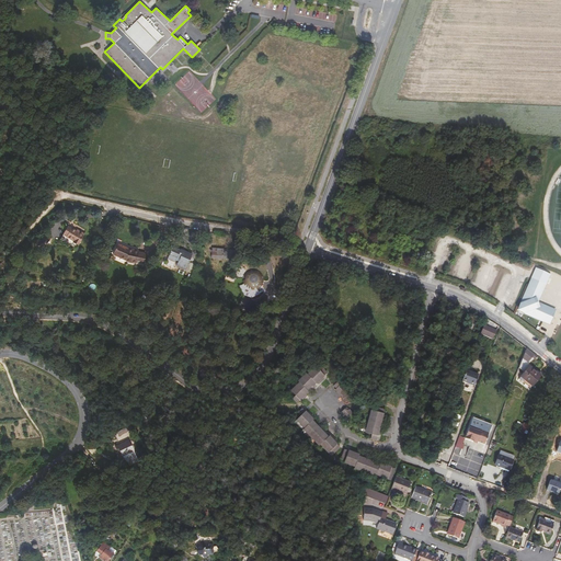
[(70,220),(68,224),(84,233),(87,230),(70,220)]
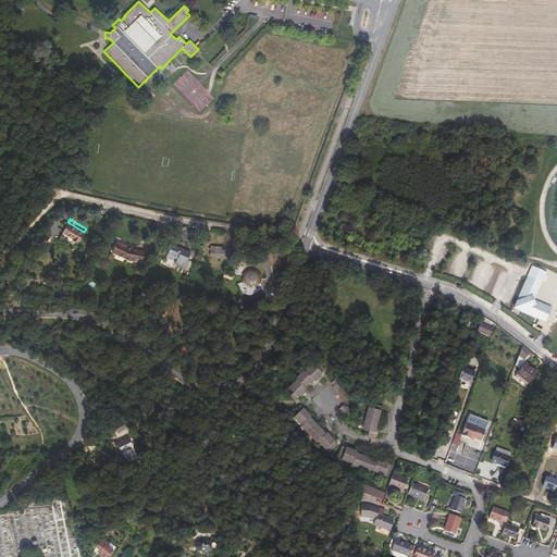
[(67,224),(60,238),(75,247),(84,232),(77,229),(76,230),(67,224)]
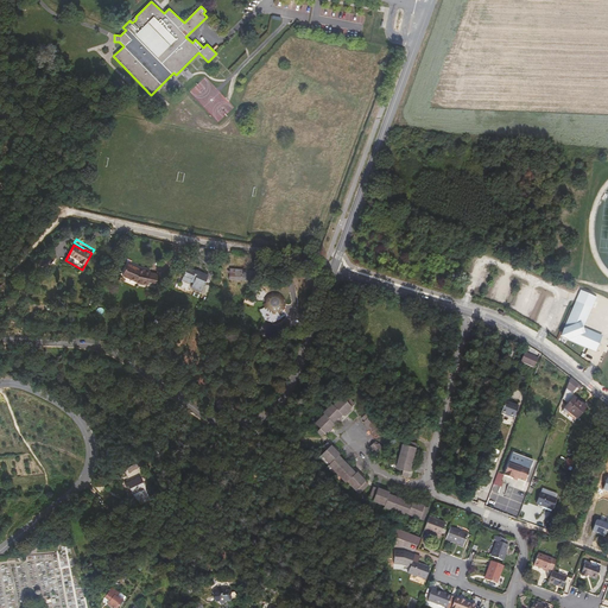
[(127,264),(122,276),(137,283),(147,285),(147,284),(156,286),(158,274),(151,273),(151,272),(139,270),(127,264)]
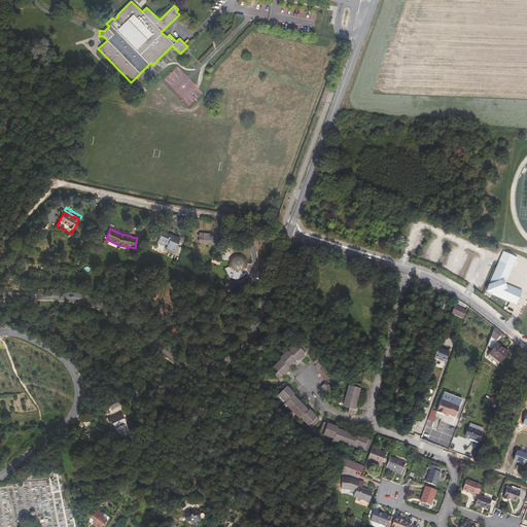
[(160,233),(159,237),(160,238),(157,243),(166,247),(165,249),(174,253),(179,241),(172,237),(173,236),(165,233),(165,234),(162,233),(160,233)]
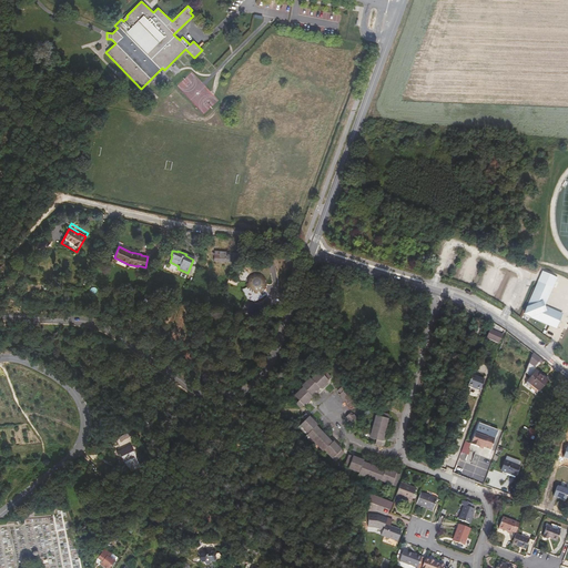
[(214,252),(213,261),(230,262),(231,253),(214,252)]
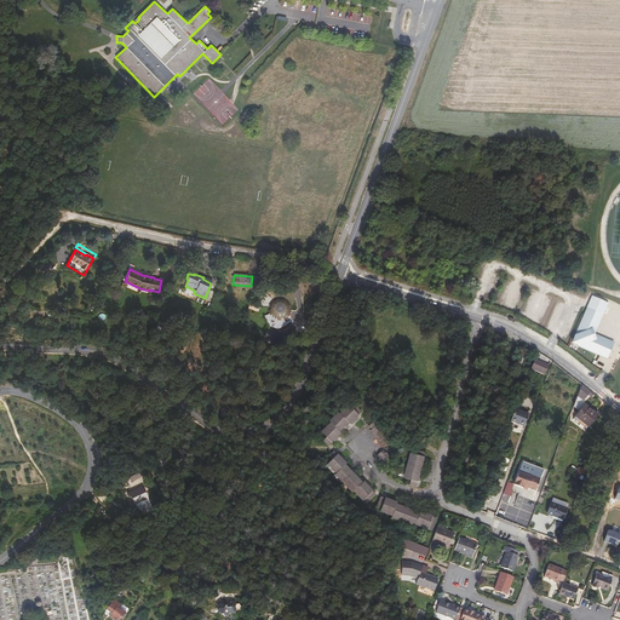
[(608,357),(612,350),(608,349),(610,345),(595,339),(593,339),(591,334),(590,331),(591,329),(598,315),(595,314),(601,300),(592,297),(573,342),(608,357)]
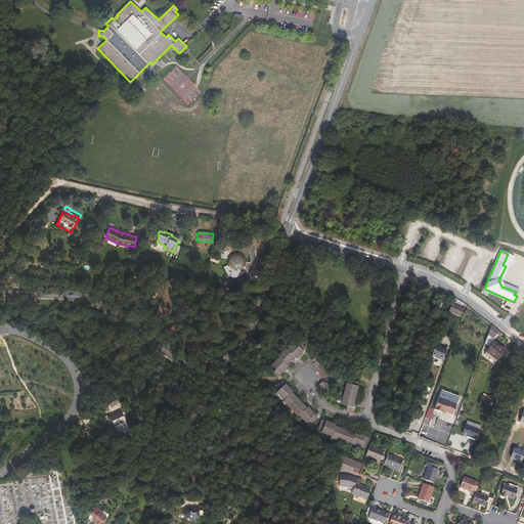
[(237,254),(236,253),(235,253),(234,253),(233,253),(232,253),(231,253),(230,254),(229,254),(228,255),(227,256),(226,256),(226,257),(225,258),(225,259),(224,260),(224,261),(224,262),(224,263),(224,264),(224,265),(225,266),(225,267),(226,268),(226,269),(227,270),(228,270),(228,271),(229,271),(230,272),(231,272),(232,272),(233,272),(234,272),(235,272),(236,272),(237,272),(238,271),(239,271),(241,270),(242,269),(243,268),(243,267),(244,266),(244,265),(244,264),(244,263),(244,262),(244,261),(244,260),(244,259),(243,258),(243,257),(242,256),(241,256),(241,255),(239,255),(238,254),(237,254)]
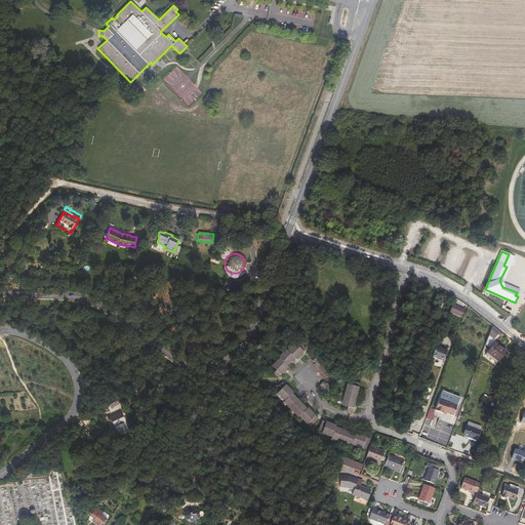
[(516,257),(509,254),(503,266),(507,267),(500,279),(499,280),(500,283),(502,287),(503,287),(517,292),(515,295),(518,296),(519,293),(521,289),(505,282),(512,266),(516,257)]
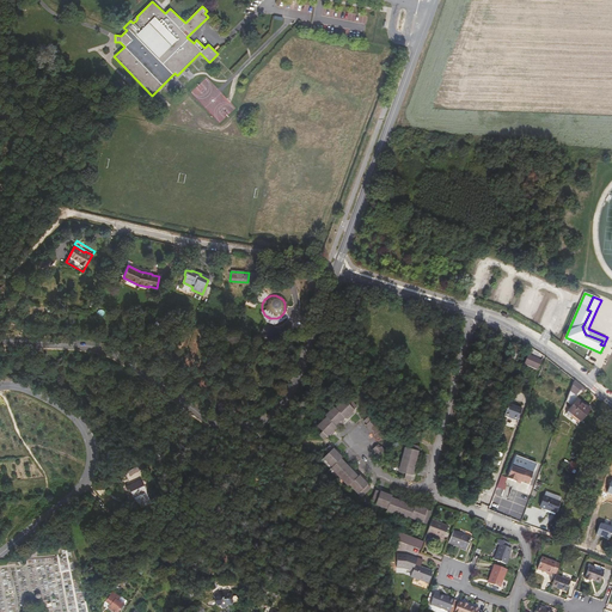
[(509,357),(515,360),(520,346),(515,344),(509,357)]
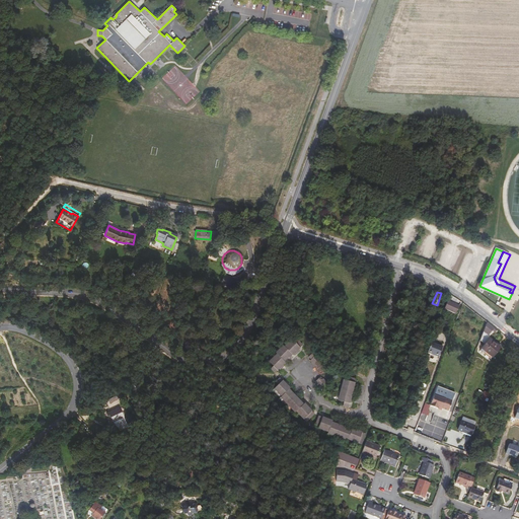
[(459,305),(448,301),(444,311),(455,316),(459,305)]
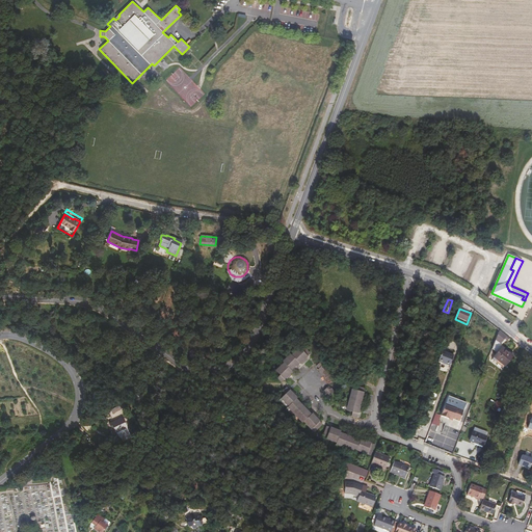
[(506,336),(499,329),(496,339),(498,340),(501,342),(505,338),(506,336)]
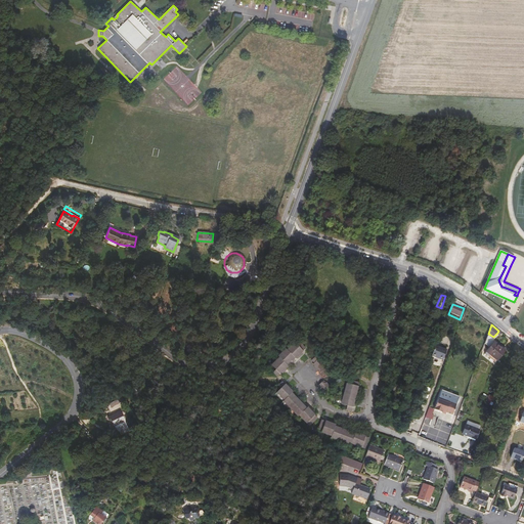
[(295,341),(271,364),(276,369),(273,373),(277,377),(304,350),(295,341)]
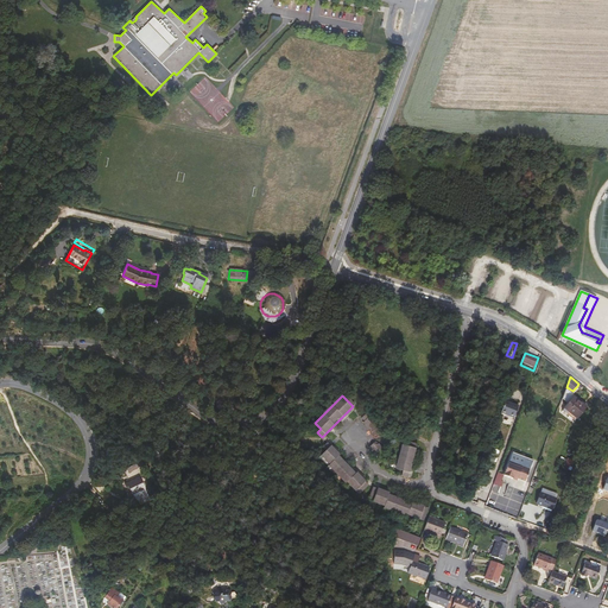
[(577,418),(587,406),(574,396),(564,407),(577,418)]
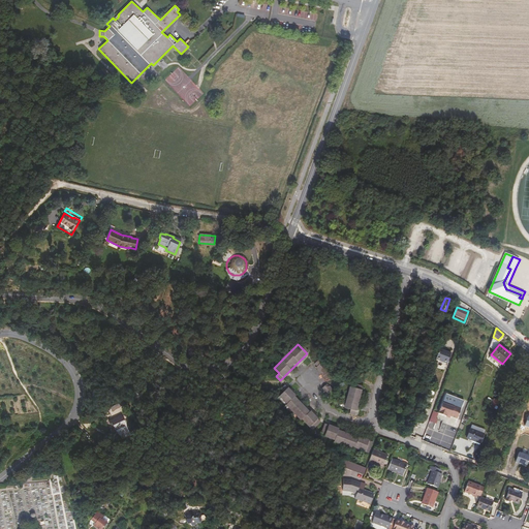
[(452,353),(441,349),(437,359),(448,363),(452,353)]
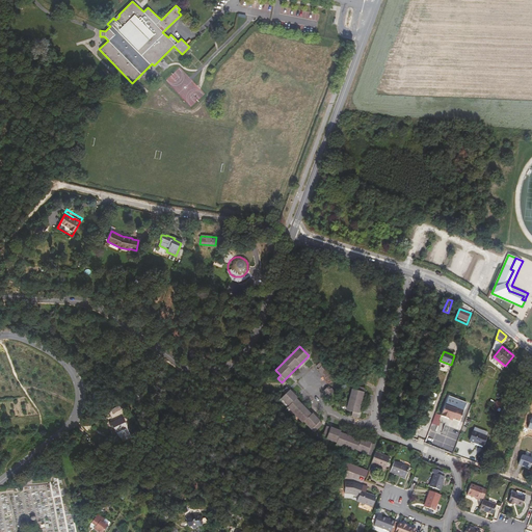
[(329,386),(323,391),(329,397),(335,391),(329,386)]
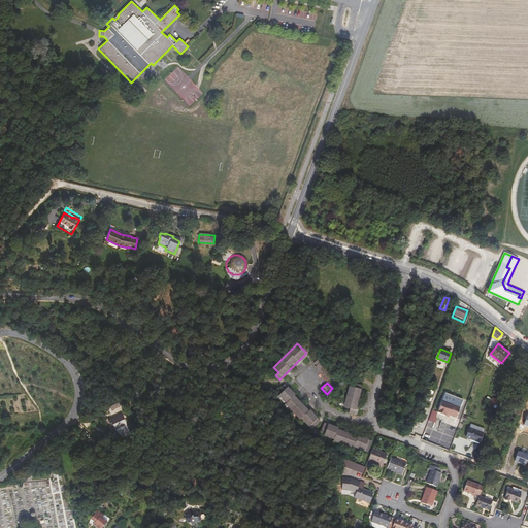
[(349,413),(356,414),(361,389),(349,386),(343,407),(350,408),(349,413)]
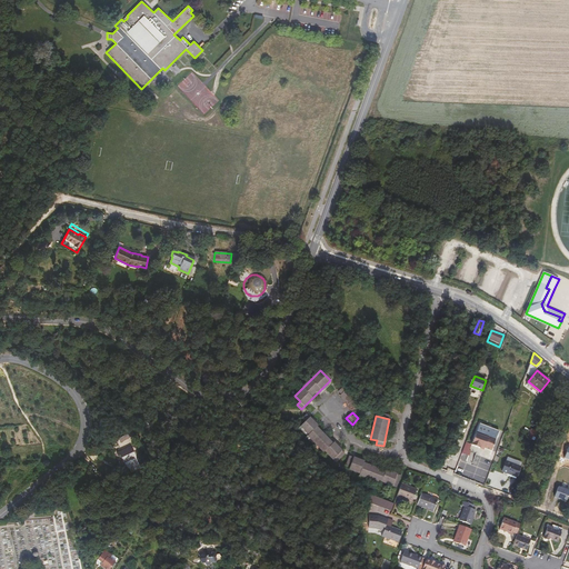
[(299,427),(336,463),(346,453),(309,417),(299,427)]
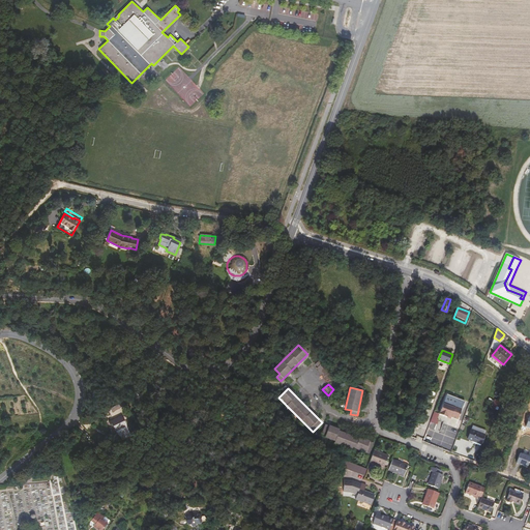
[(451,405),(462,409),(465,401),(446,394),(443,404),(451,407),(451,405)]
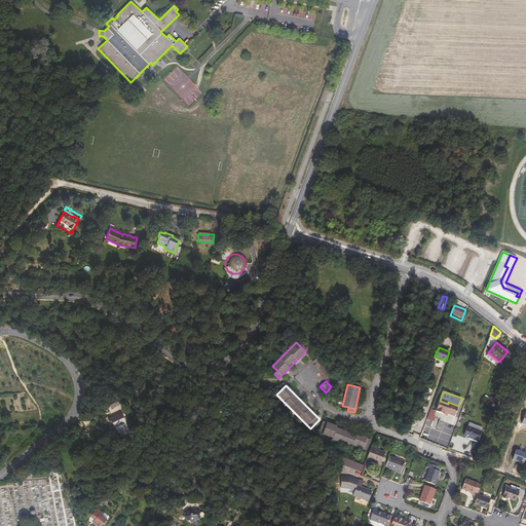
[(494,406),(497,398),(486,393),(483,401),(494,406)]
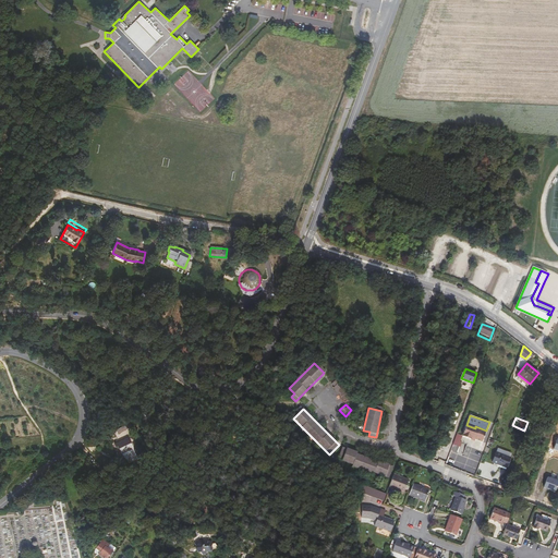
[(117,429),(119,433),(131,426),(129,423),(117,429)]
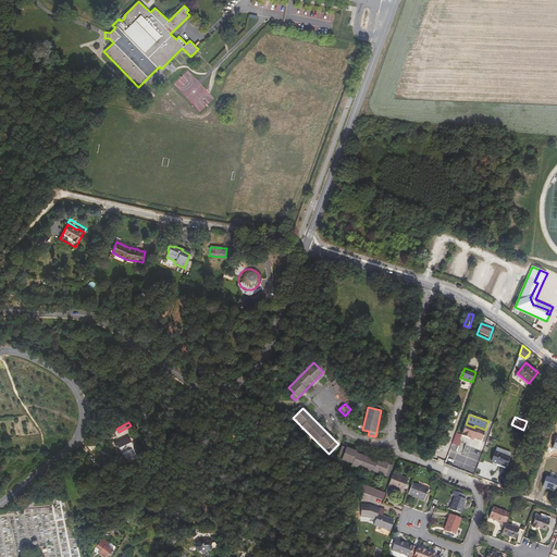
[(474,428),(466,424),(462,435),(470,438),(474,440),(474,438),(482,441),(485,430),(474,425),(474,428)]
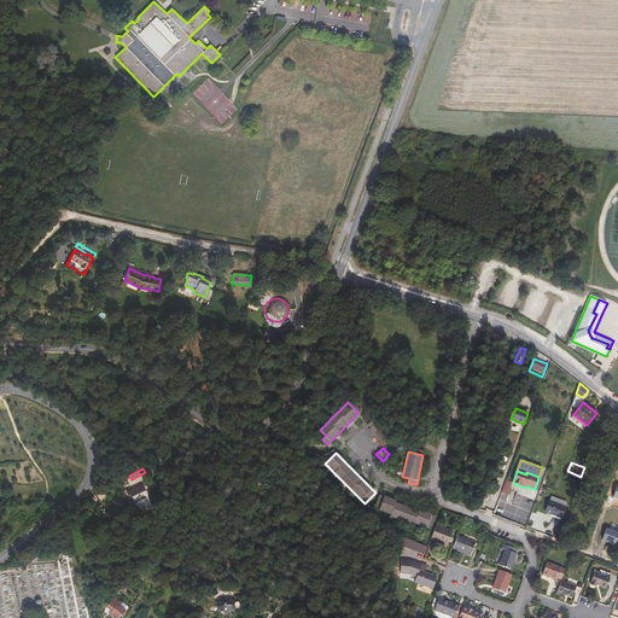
[(127,491),(128,495),(130,494),(138,507),(140,507),(143,512),(152,507),(141,484),(127,491)]
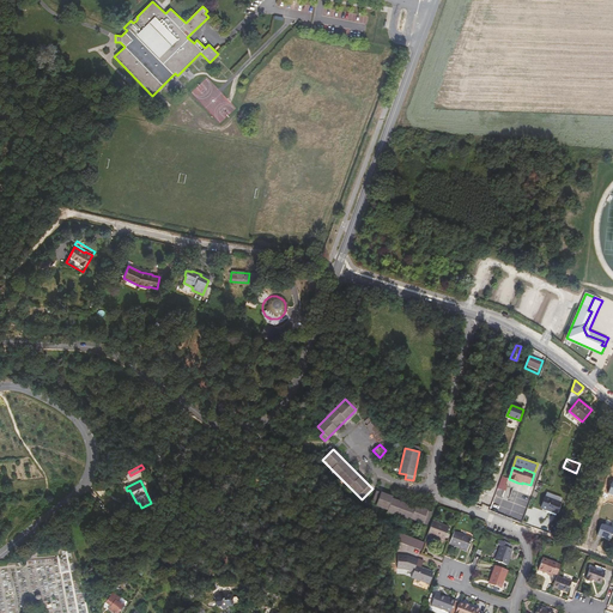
[(499,503),(501,503),(505,491),(499,489),(490,509),(496,511),(499,503)]
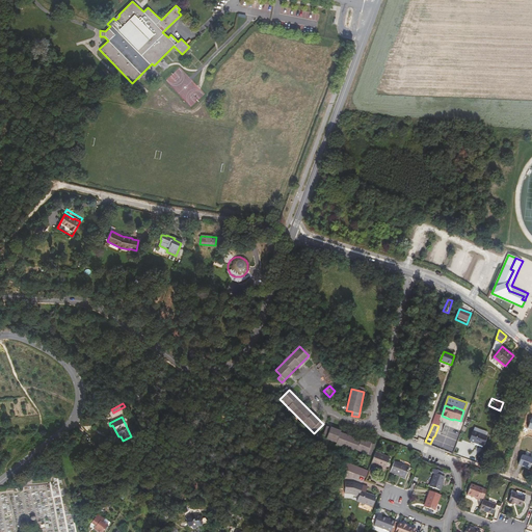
[(329,428),(325,441),(371,455),(375,443),(329,428)]
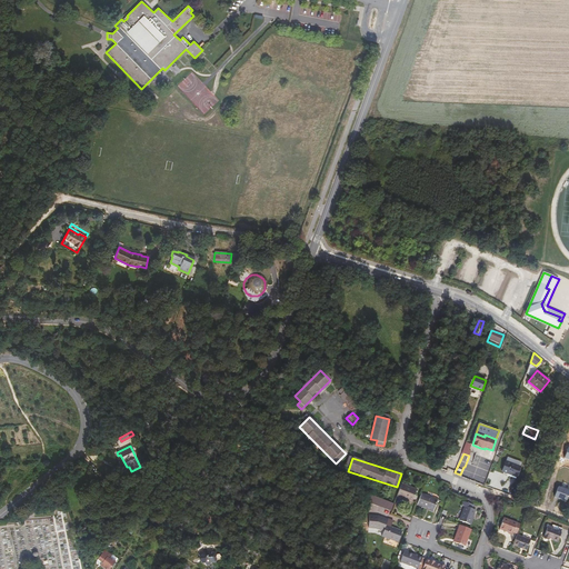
[(507,461),(501,473),(507,476),(510,477),(516,479),(521,467),(507,461)]
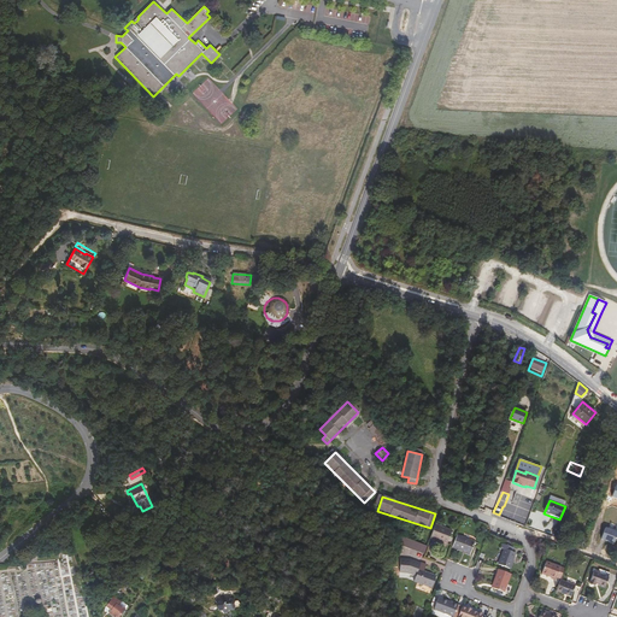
[(113,519),(107,511),(104,515),(110,522),(113,519)]
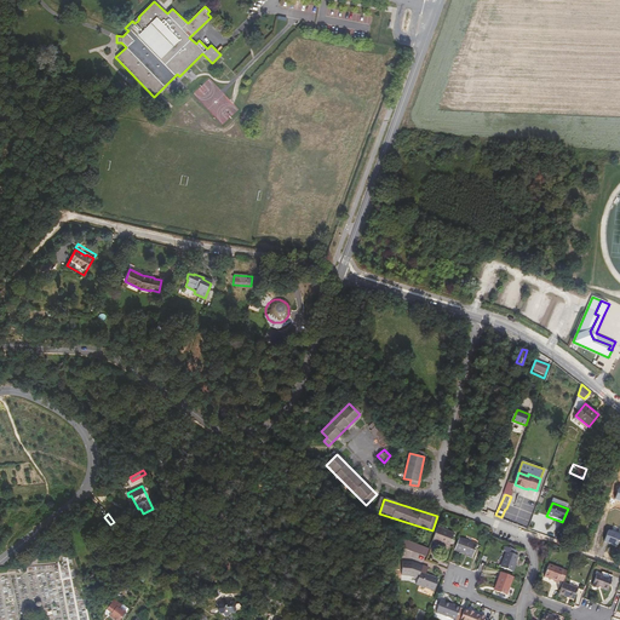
[(454,534),(437,527),(432,541),(436,544),(437,543),(449,546),(454,534)]
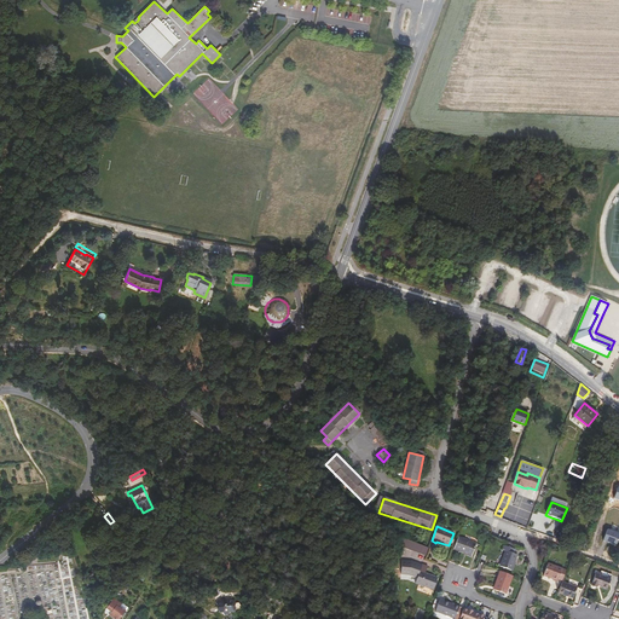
[(618,534),(607,530),(603,541),(618,547),(618,542),(618,534)]
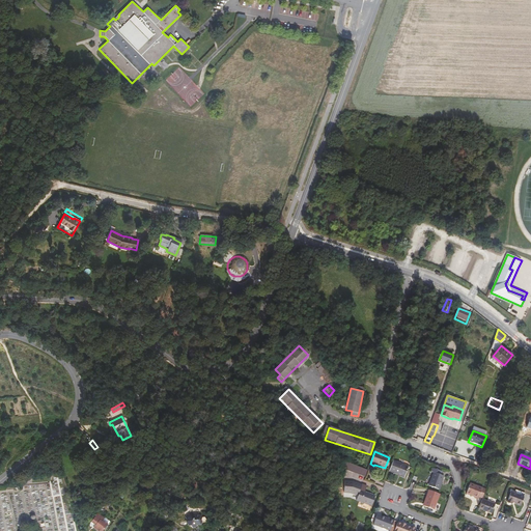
[(369,467),(345,458),(345,469),(365,477),(369,467)]
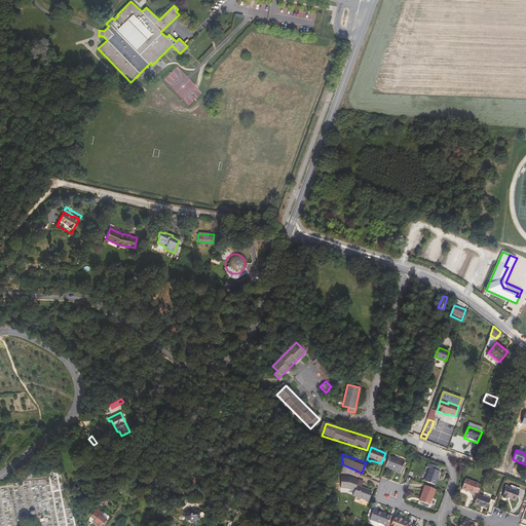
[(397,471),(397,473),(400,474),(405,462),(389,456),(386,467),(395,471),(397,471)]
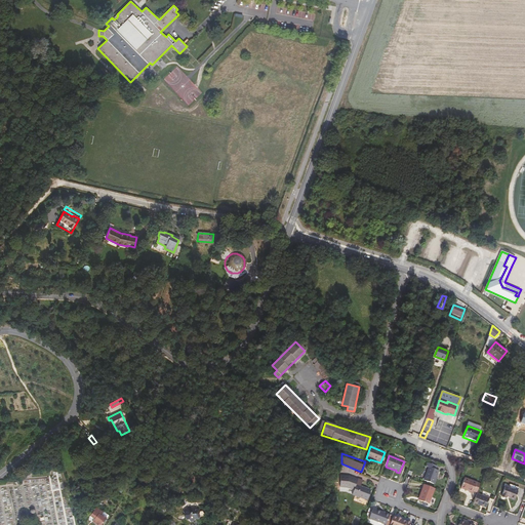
[(428,462),(427,467),(429,468),(423,480),(434,484),(439,471),(436,470),(437,467),(428,462)]
